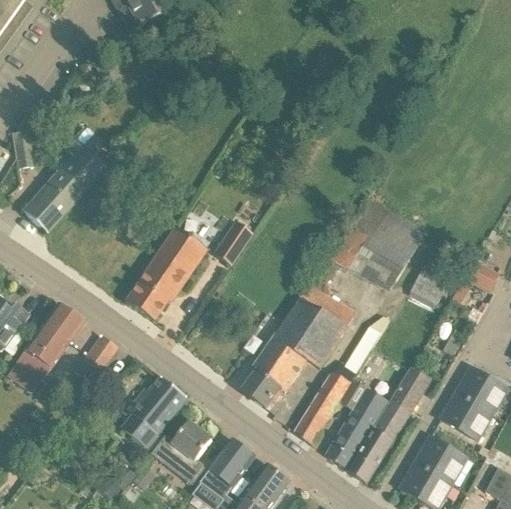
[(0,51),(32,7),(31,6),(29,8),(22,3),(24,0),(0,0),(0,51)]
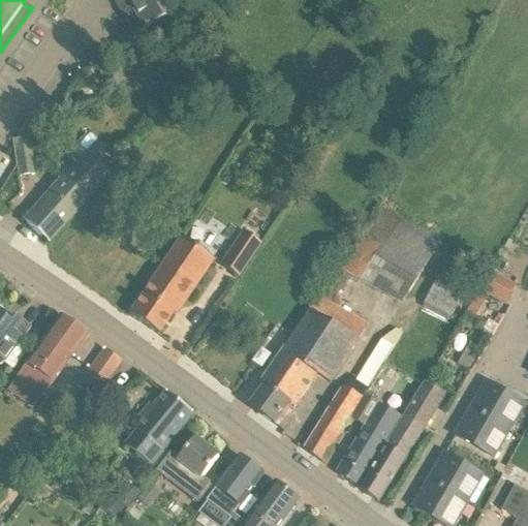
[(116,0),(115,1),(124,17),(137,39),(148,33),(149,34),(165,26),(169,30),(182,23),(175,11),(183,7),(179,0),(116,0)]
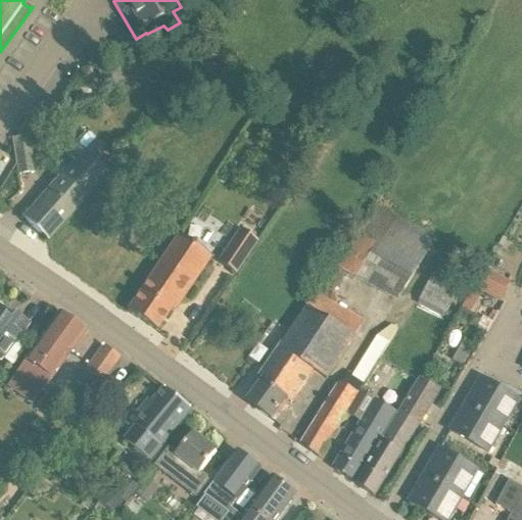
[(28,134),(12,136),(18,174),(34,171),(28,134)]
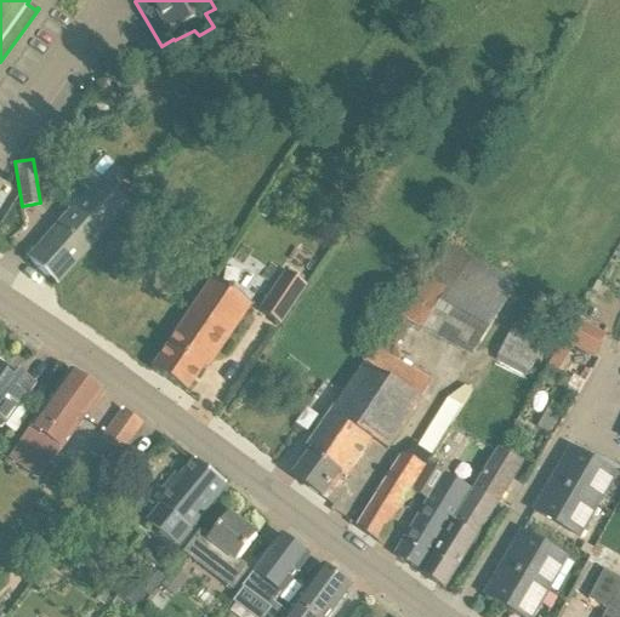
[(55,281),(70,263),(128,201),(87,165),(74,180),(75,182),(87,192),(73,209),(28,257),(55,281)]
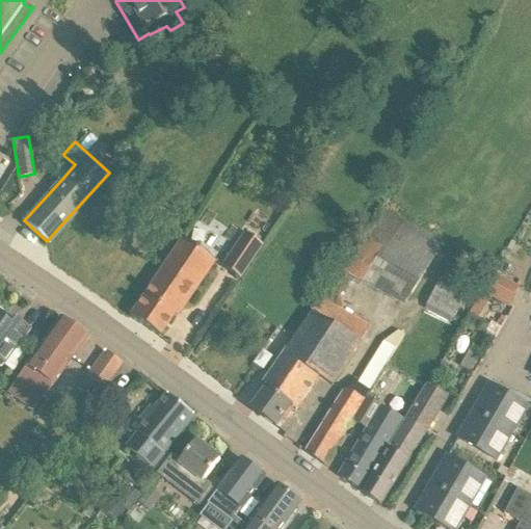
[(361,281),(403,303),(441,238),(398,214),(402,207),(386,196),(380,205),(379,204),(342,268),(361,281)]
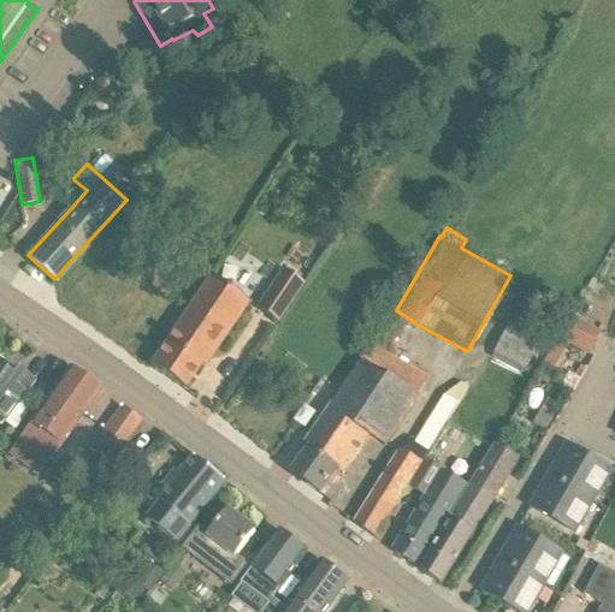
[(296,275),(287,269),(282,266),(254,306),(277,321),(305,281),(296,275)]
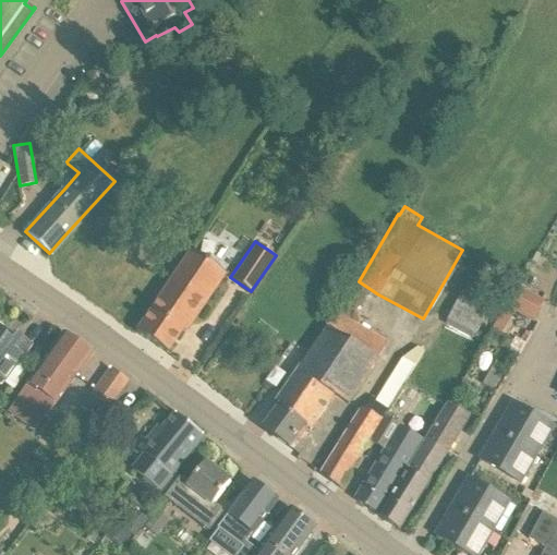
[(166,350),(181,328),(185,332),(225,273),(190,249),(135,329),(166,350)]
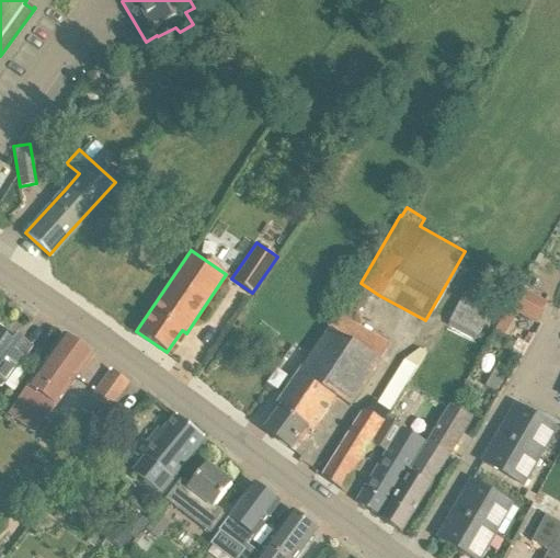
[(478,269),(447,323),(476,339),(506,285),(478,269)]
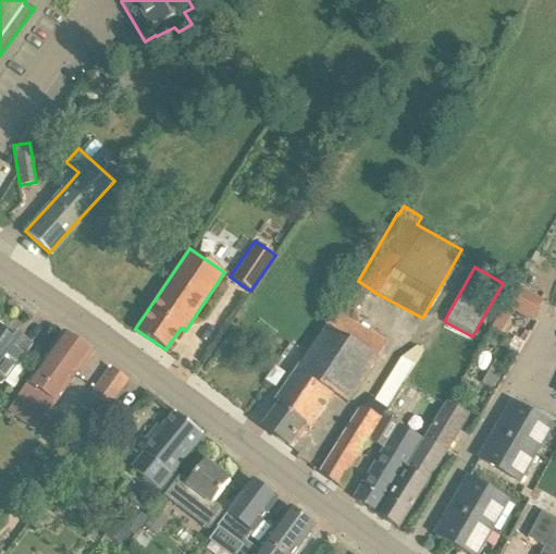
[(542,300),(513,286),(504,304),(533,318),(542,300)]
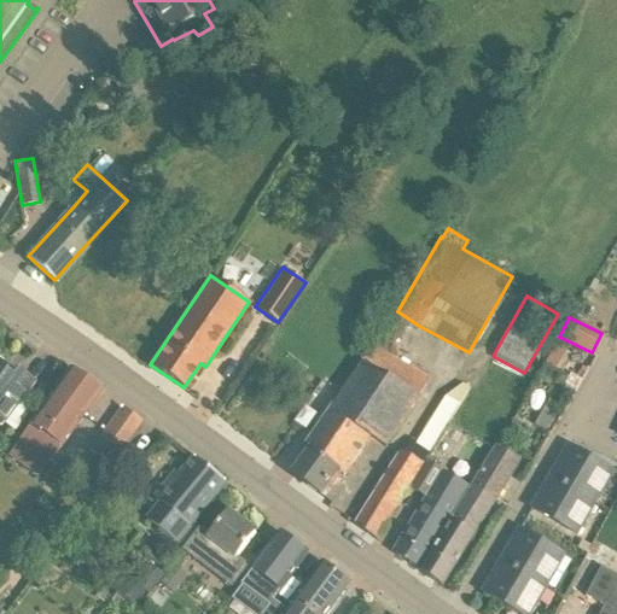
[(419,395),(429,376),(373,344),(361,363),(360,362),(303,446),(308,450),(292,472),(320,492),(336,469),(341,473),(367,433),(386,446),(420,395),(419,395)]
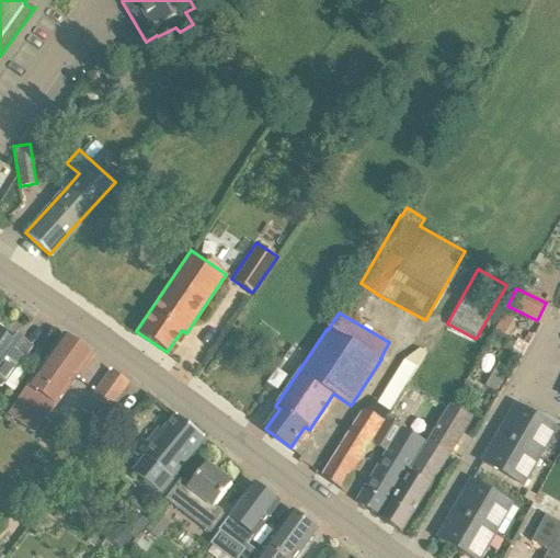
[(0,388),(32,345),(15,333),(10,340),(0,332),(0,388)]
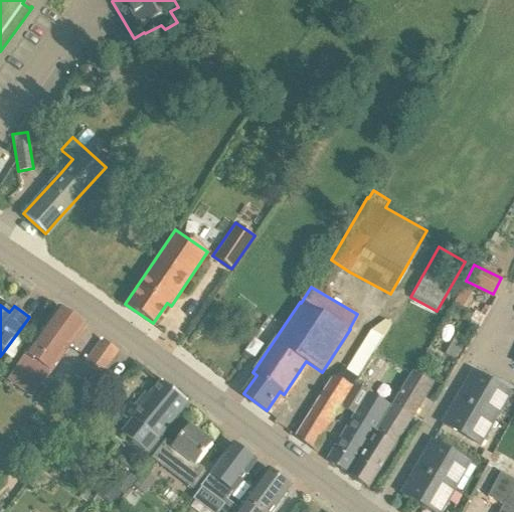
[(31,396),(83,324),(57,306),(23,353),(23,354),(6,378),(31,396)]
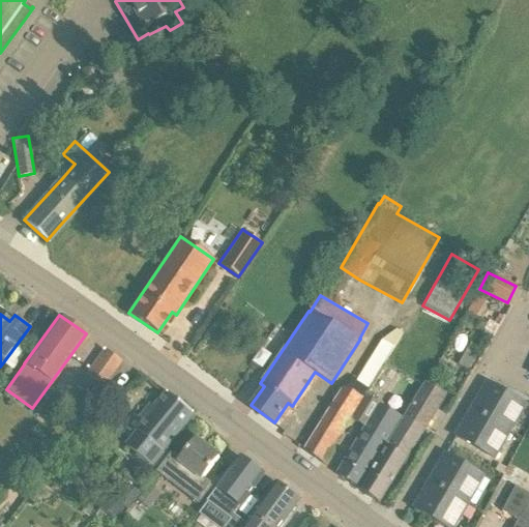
[(364,393),(393,346),(382,338),(358,377),(353,374),(346,387),(304,449),(322,461),(351,418),(364,393)]
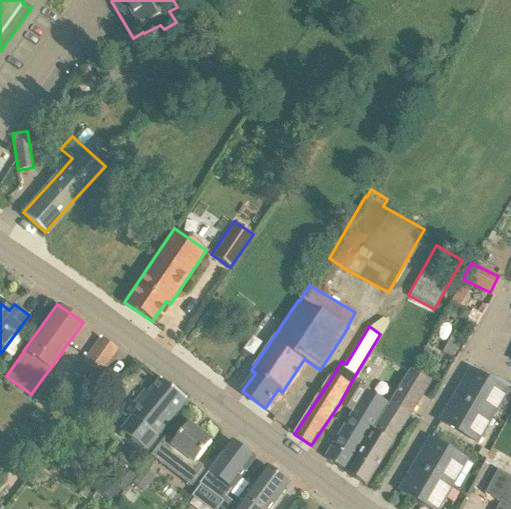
[(62,395),(74,406),(117,347),(99,335),(73,371),(77,374),(62,395)]
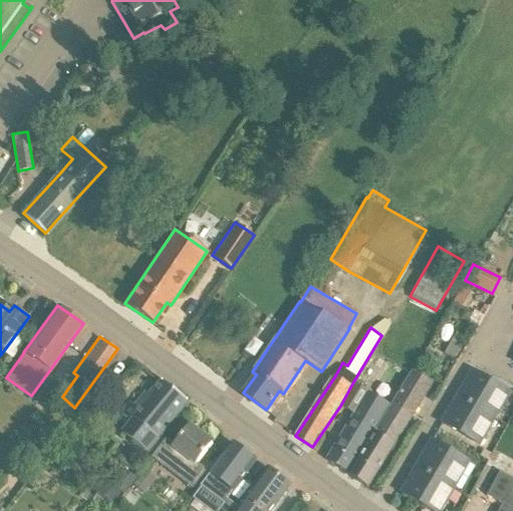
[(494,416),(510,390),(473,368),(458,395),(494,416)]
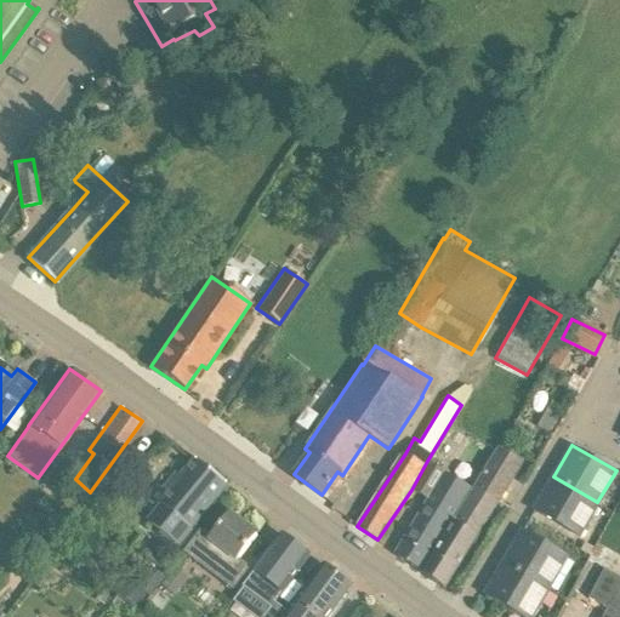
[(521,460),(500,447),(498,446),(473,487),(460,509),(459,508),(422,569),(424,569),(422,572),(444,587),(498,502),(495,501),(521,460)]
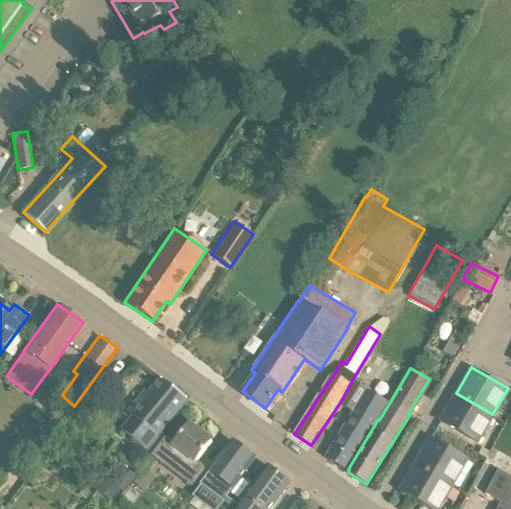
[(158,434),(187,397),(161,377),(122,428),(148,450),(160,435),(158,434)]
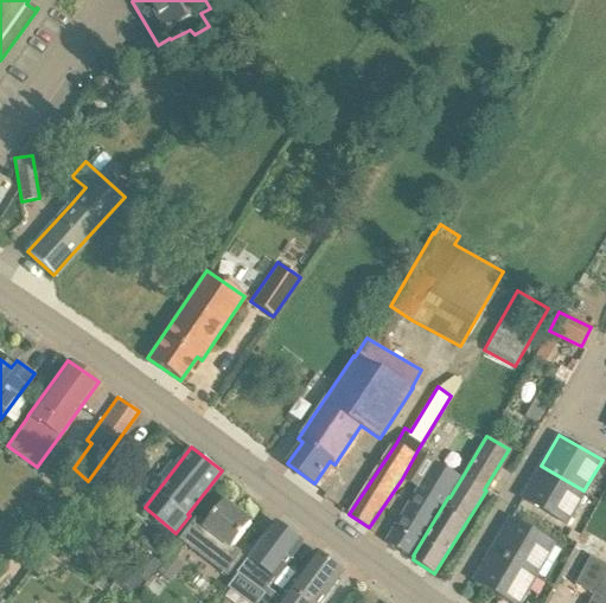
[(413,556),(448,496),(450,498),(463,476),(437,461),(418,450),(402,479),(419,489),(387,541),(410,556),(412,555),(413,556)]
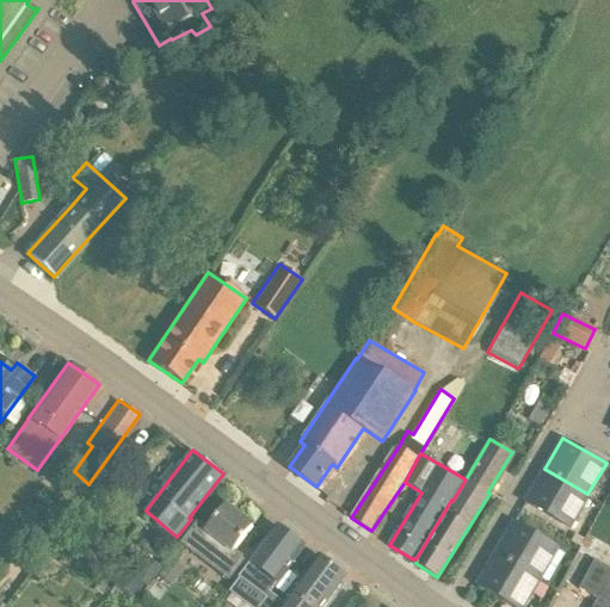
[(570,526),(587,494),(544,469),(527,500),(570,526)]
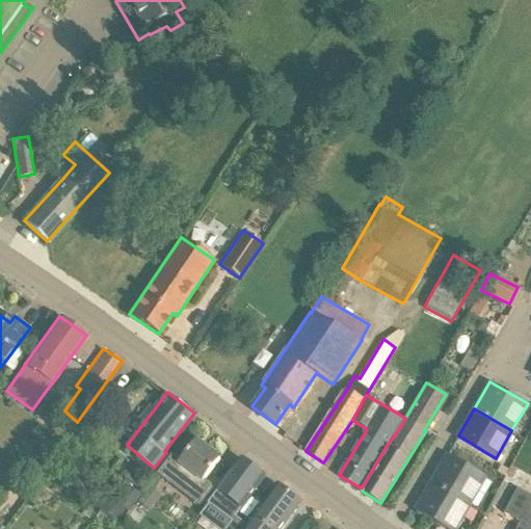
[(203,478),(219,456),(196,440),(180,460),(173,454),(159,471),(198,502),(212,485),(203,478)]
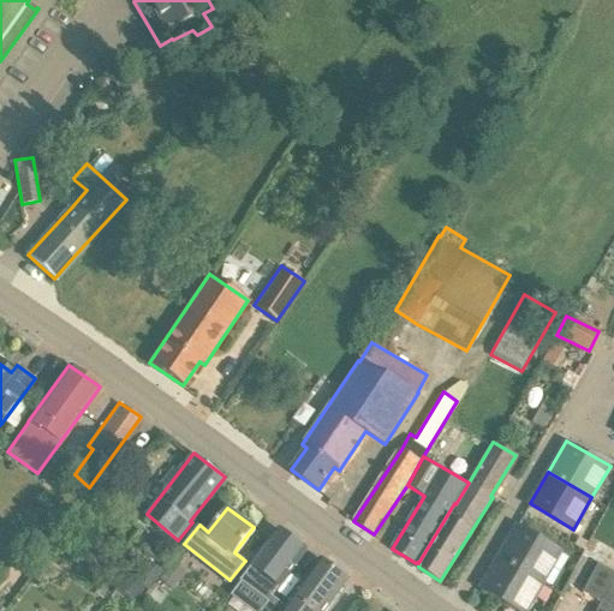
[(562,551),(538,537),(517,523),(499,556),(544,582),(562,551)]
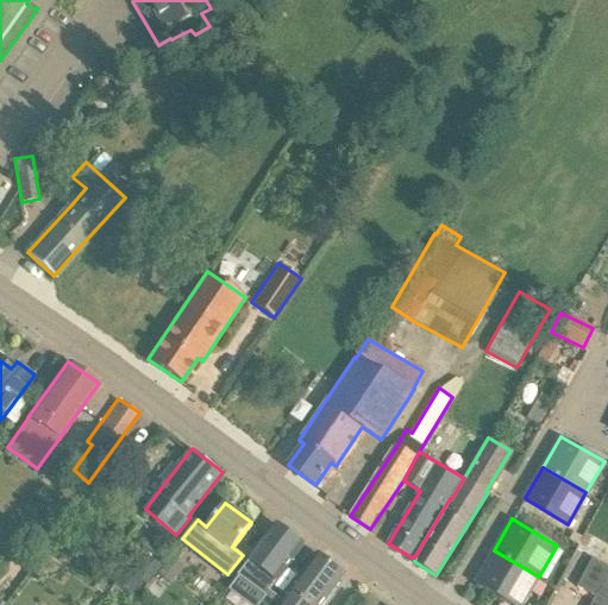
[(275,581),(304,543),(276,522),(230,584),(218,603),(221,604),(242,604),(252,588),(263,596),(274,580),(275,581)]
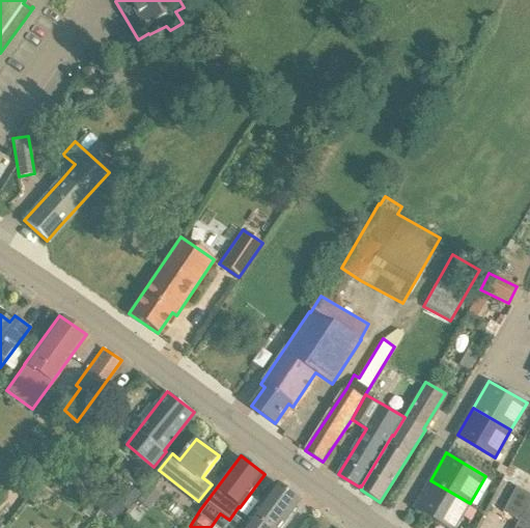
[(450,527),(454,527),(470,503),(430,480),(415,507),(450,527)]
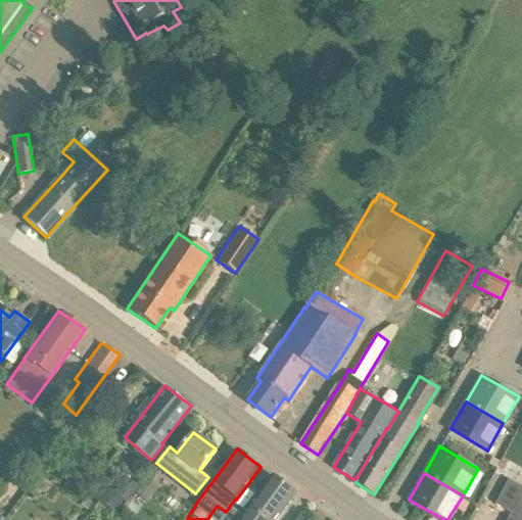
[(139,485),(128,475),(114,490),(126,501),(139,485)]
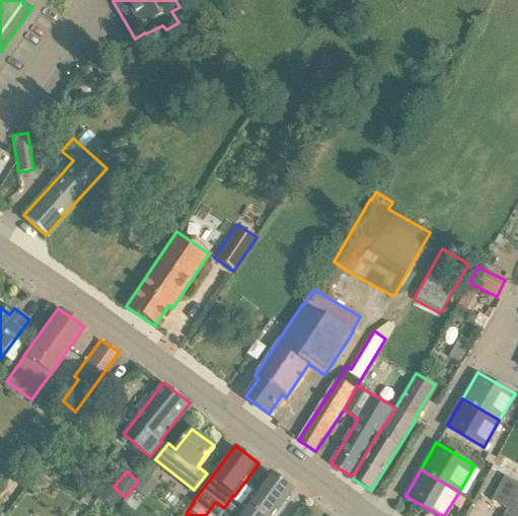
[(272,515),(293,489),(270,471),(235,515),(272,515)]
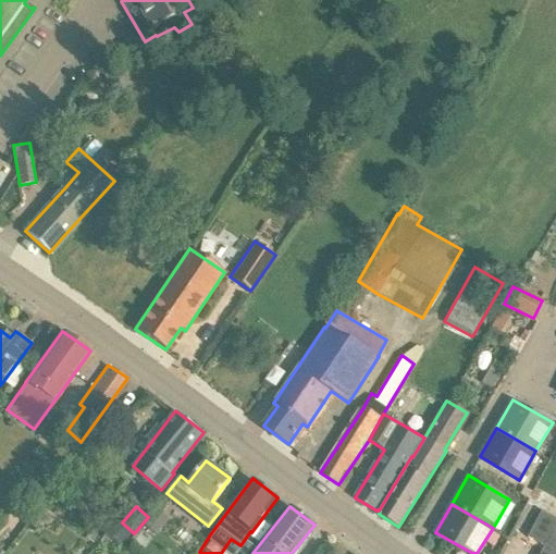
[(156,508),(145,524),(157,532),(168,517),(156,508)]
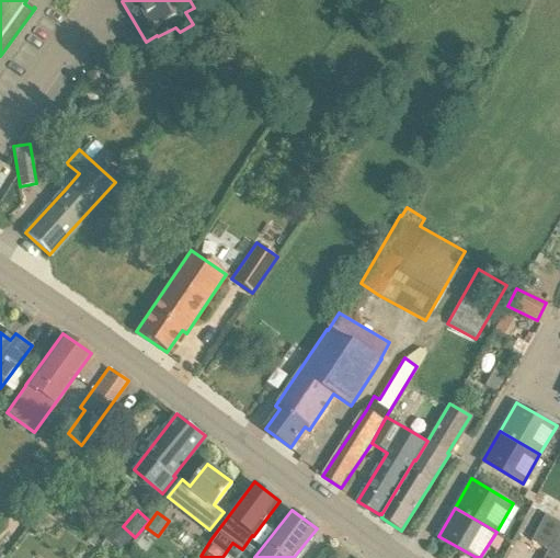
[(559,557),(559,521),(546,513),(532,539),(548,549),(543,557),(559,557)]
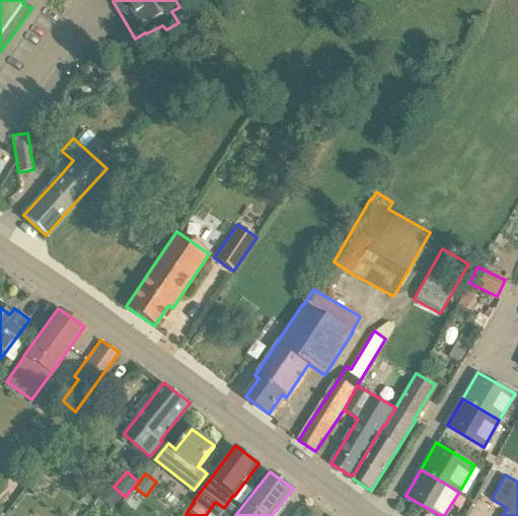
[(96,493),(113,507),(122,496),(105,482),(96,493)]
